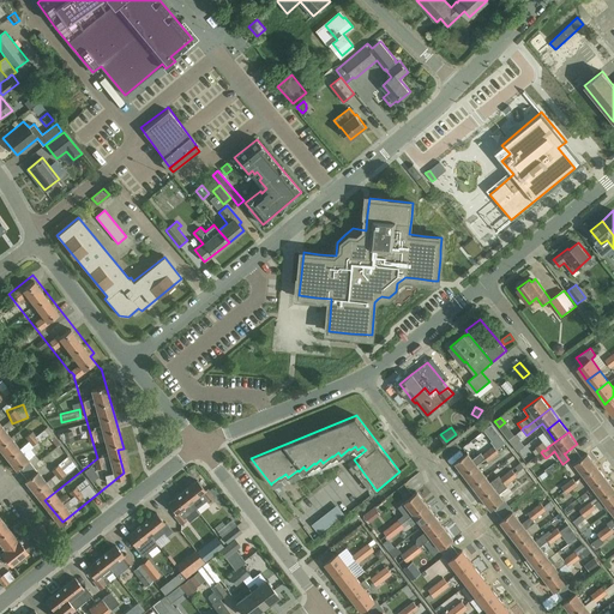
[(509,440),(512,445),(519,439),(521,439),(517,433),(515,435),(509,440)]
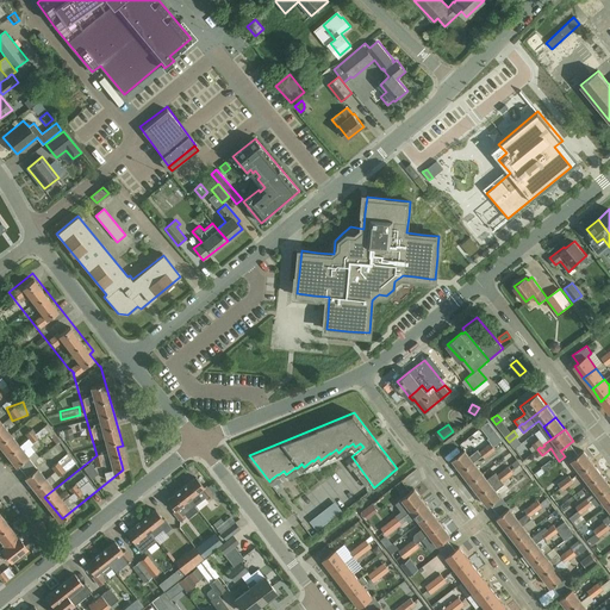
[(478,449),(470,456),(465,449),(453,459),(462,471),(474,461),(483,455),(493,447),(502,440),(498,434),(489,441),(491,443),(479,452),(478,449)]
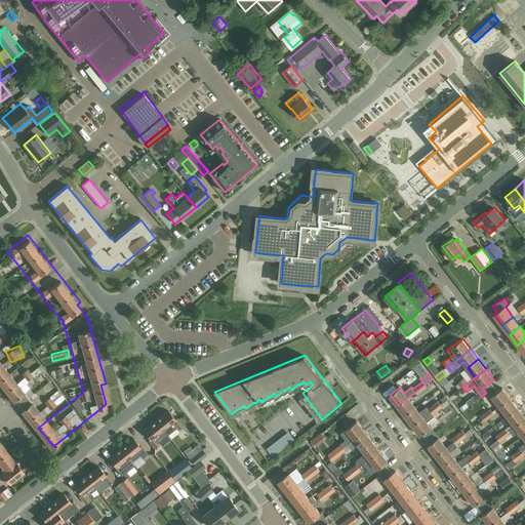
[(498,391),(490,381),(483,388),(482,388),(486,393),(489,398),(492,396),(498,391)]
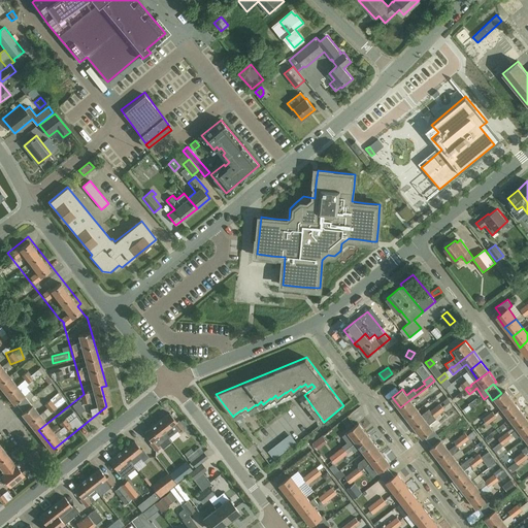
[(427,387),(418,394),(419,396),(428,389),(427,387)]
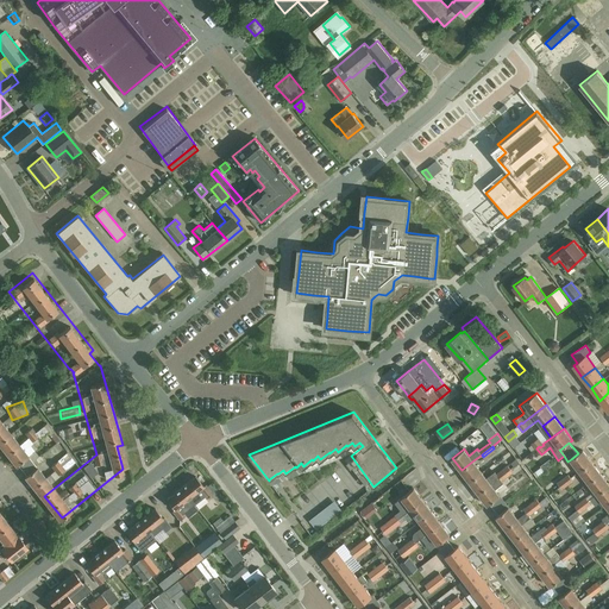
[(583,450),(578,453),(571,459),(579,471),(592,462),(583,450)]
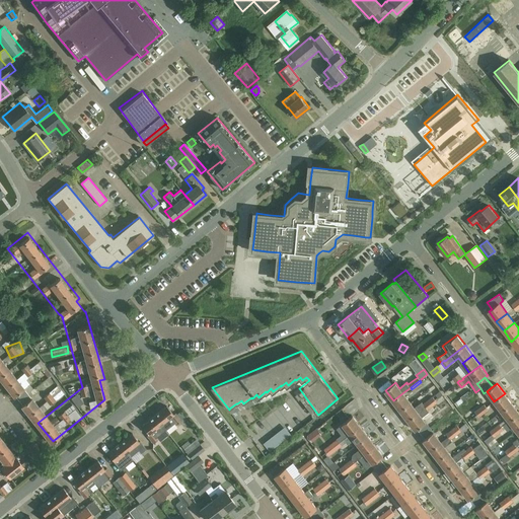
[(447,392),(453,394),(455,388),(449,386),(447,392)]
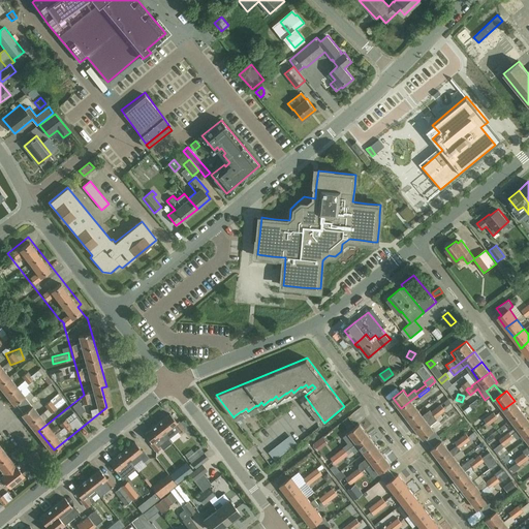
[(423,415),(418,410),(408,417),(415,428),(450,401),(448,399),(441,404),(441,405),(432,412),(430,410),(423,415)]
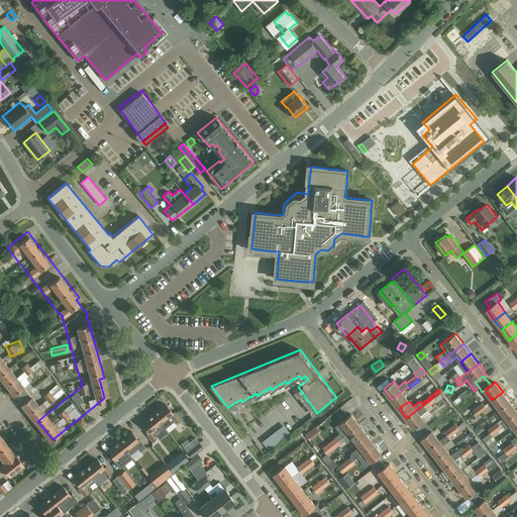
[(409,401),(402,391),(392,399),(399,408),(409,401)]
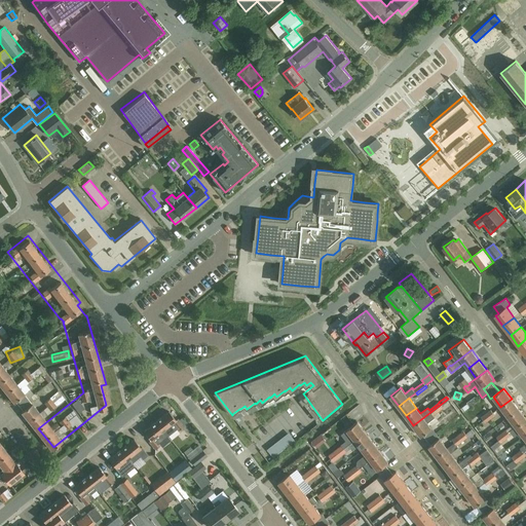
[(451,403),(448,399),(413,425),(421,436),(423,435),(431,428),(427,423),(435,417),(434,415),(443,408),(444,409),(451,403)]
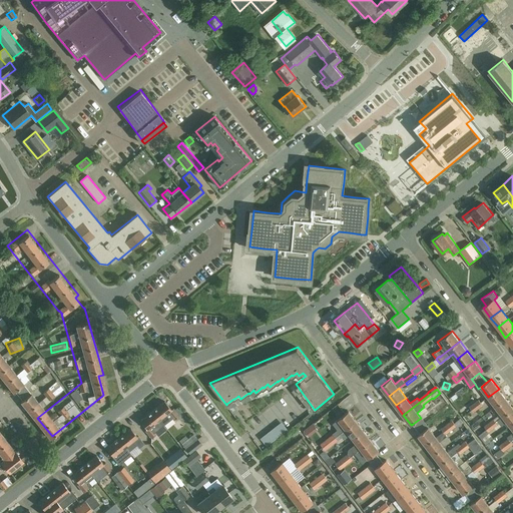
[(499,389),(488,397),(496,406),(506,399),(499,389)]
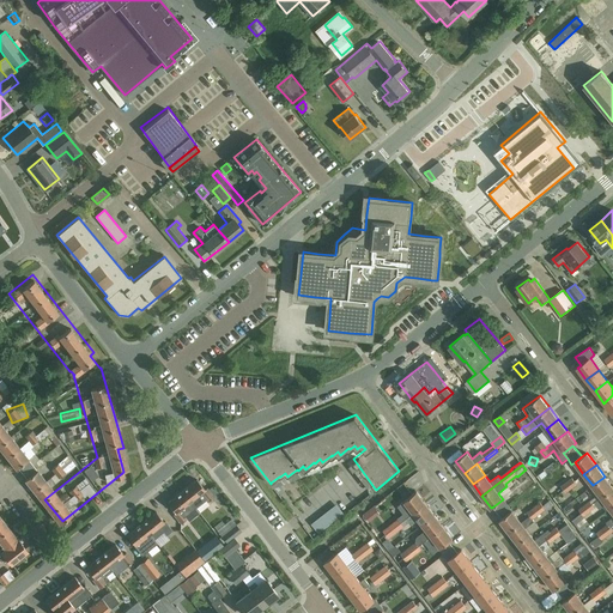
[(612,486),(605,477),(593,485),(599,495),(601,497),(612,487),(612,486)]
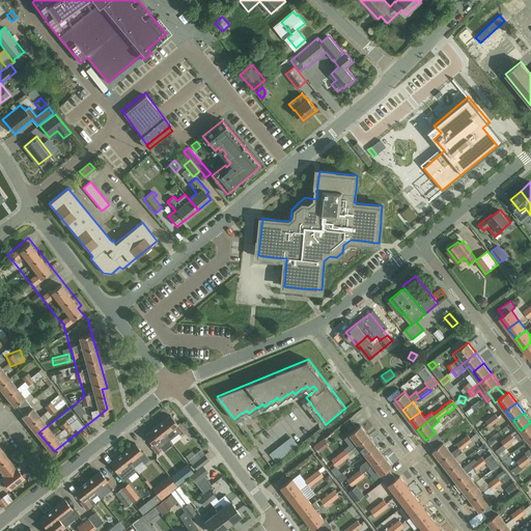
[(486,421),(491,427),(500,420),(496,414),(486,421)]
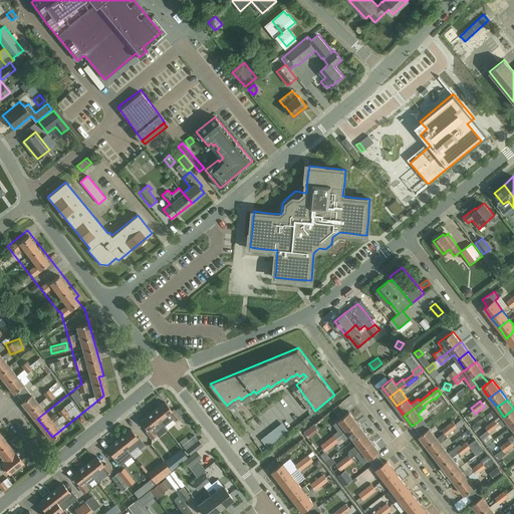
[(165,402),(153,411),(160,420),(168,413),(172,410),(165,402)]
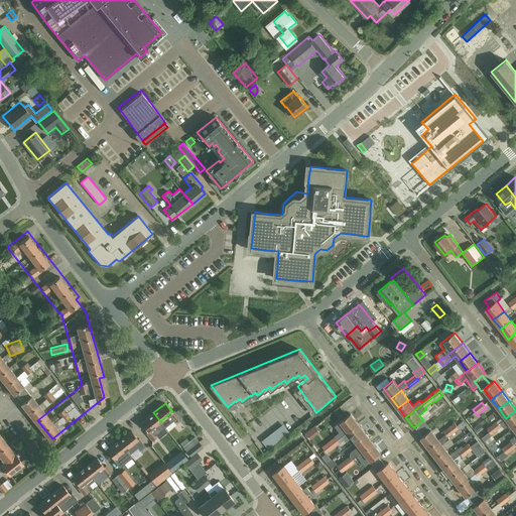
[(515,425),(515,410),(506,418),(500,422),(505,428),(510,424),(513,428),(515,425)]
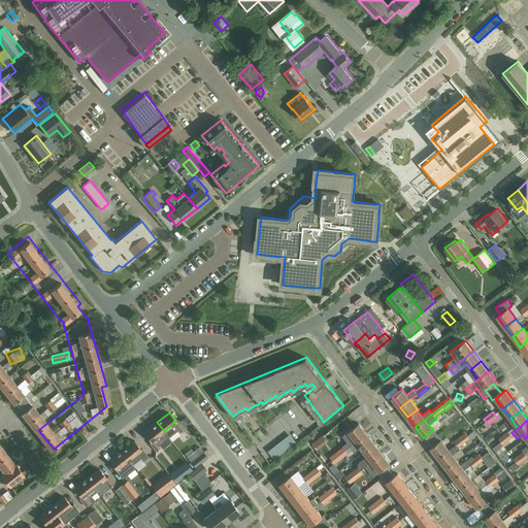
[(164,431),(157,422),(144,432),(152,441),(150,443),(156,451),(161,447),(160,444),(169,438),(164,432),(164,431)]
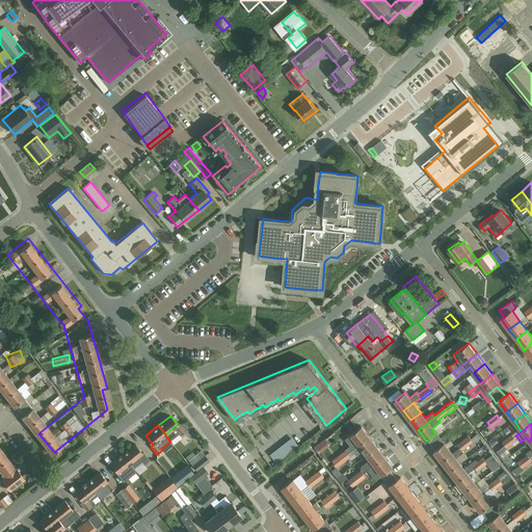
[(360,445),(370,436),(362,426),(351,434),(360,445)]
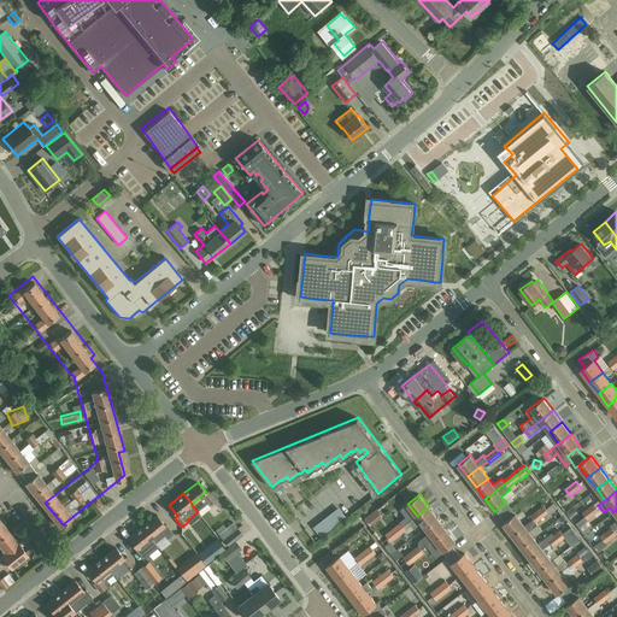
[(515,513),(506,503),(497,510),(505,521),(515,513)]
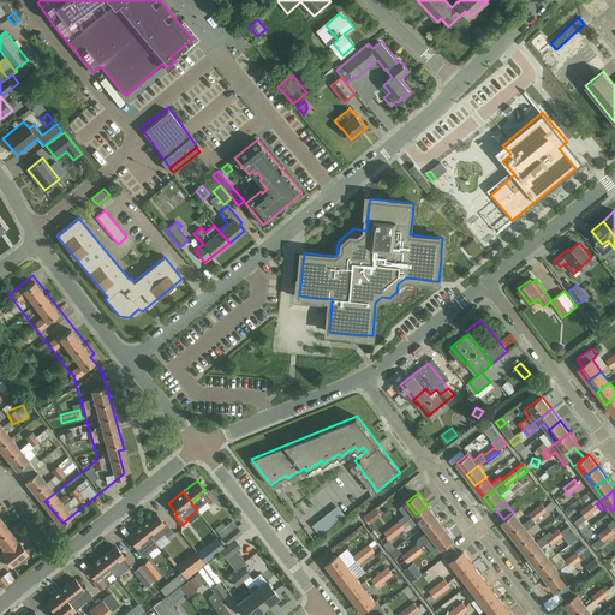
[(523,524),(511,532),(520,544),(531,535),(527,530),(536,523),(535,520),(548,511),(549,512),(555,507),(551,502),(544,507),(531,518),(523,524)]
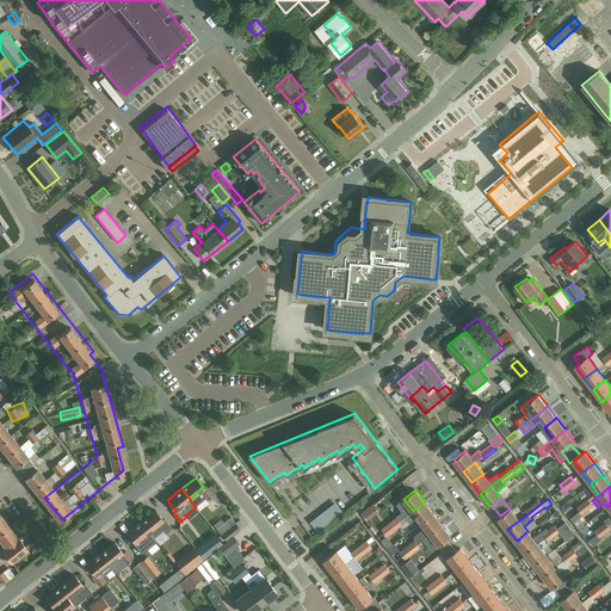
[(576,507),(579,511),(591,503),(588,499),(576,507)]
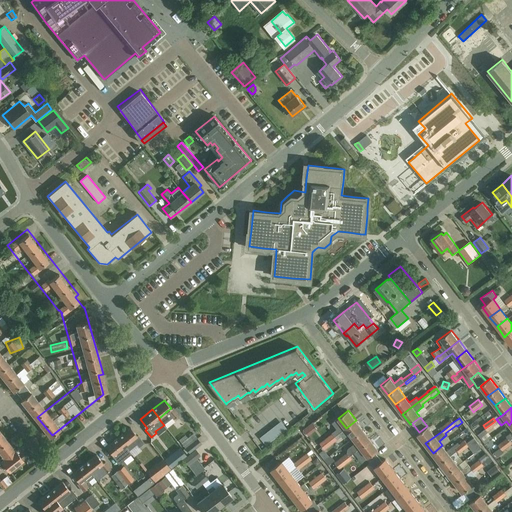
[(473,428),(480,423),(478,419),(470,424),(473,428)]
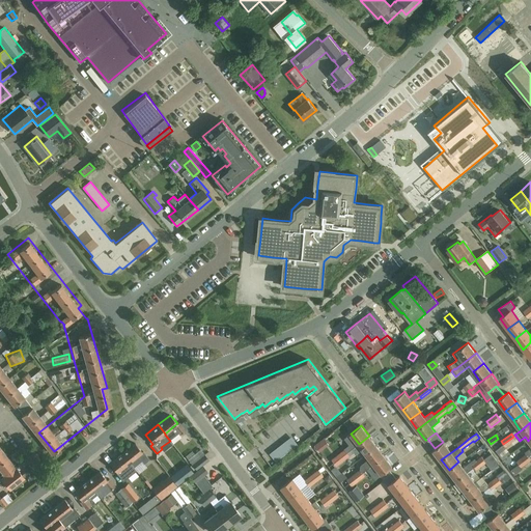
[(290,436),(270,452),(276,459),(297,443),(290,436)]
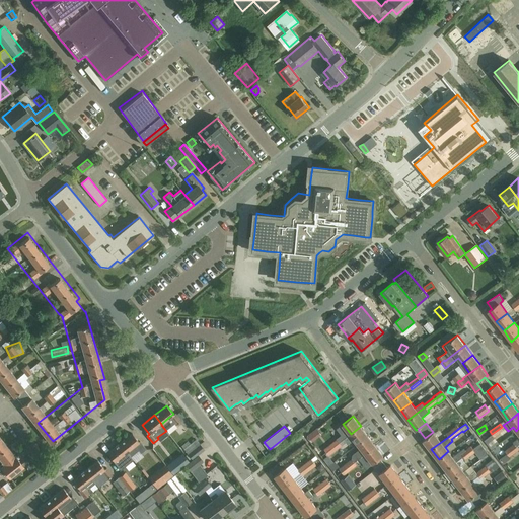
[(361,426),(351,434),(340,442),(338,439),(331,444),(336,450),(346,442),(348,444),(355,439),(358,444),(368,436),(361,426)]
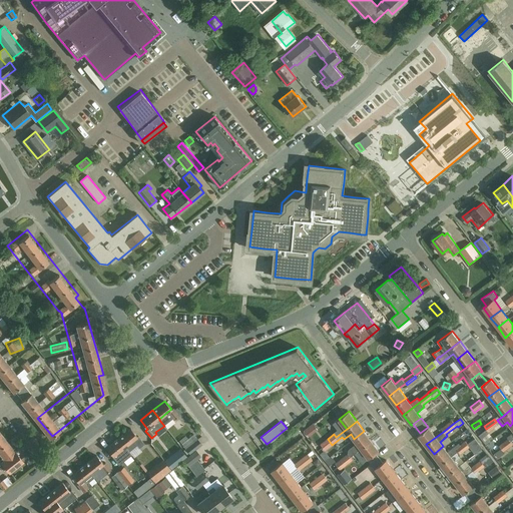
[(443,432),(454,423),(452,421),(441,429),(443,432)]
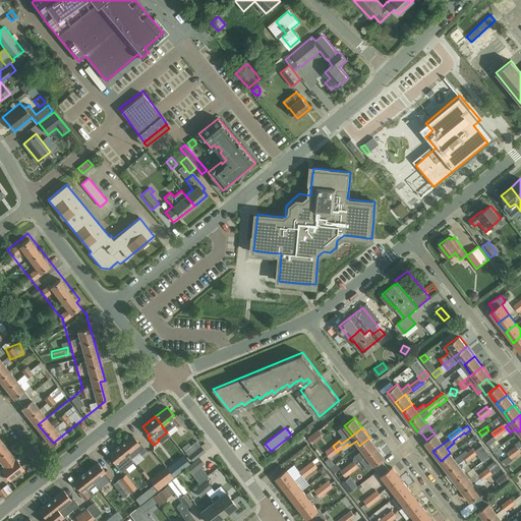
[(494,436),(496,439),(502,435),(506,431),(504,428),(494,436)]
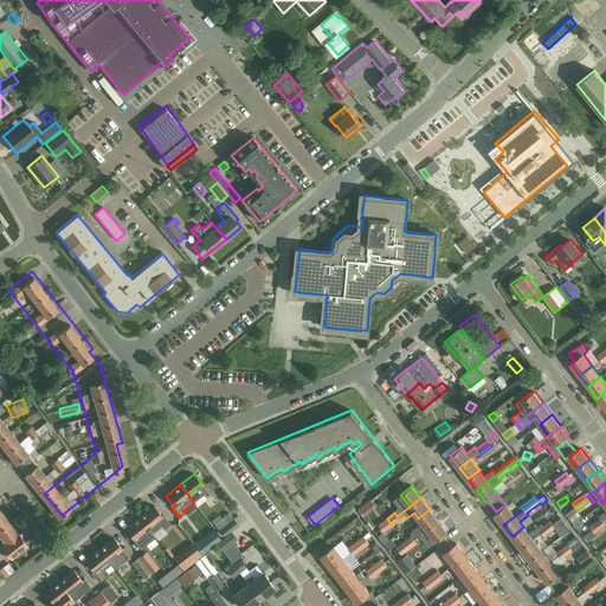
[(605,500),(603,503),(605,507),(605,510),(599,516),(601,519),(590,527),(592,529),(604,521),(605,520),(605,519),(605,500)]
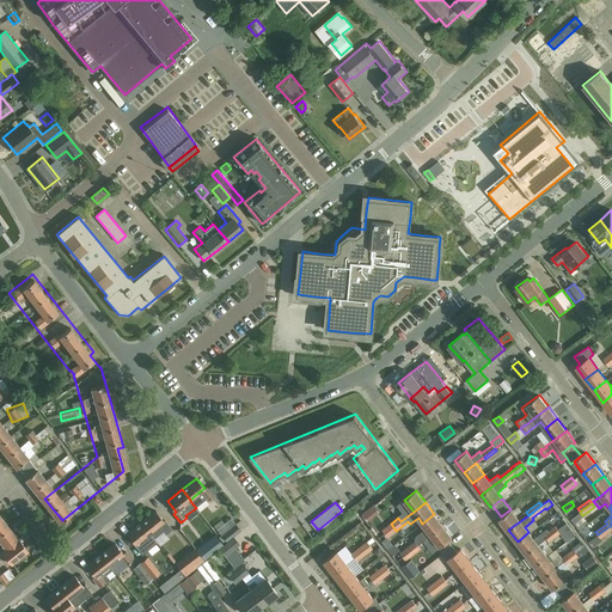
[(510,509),(501,516),(500,519),(508,530),(520,521),(510,509)]
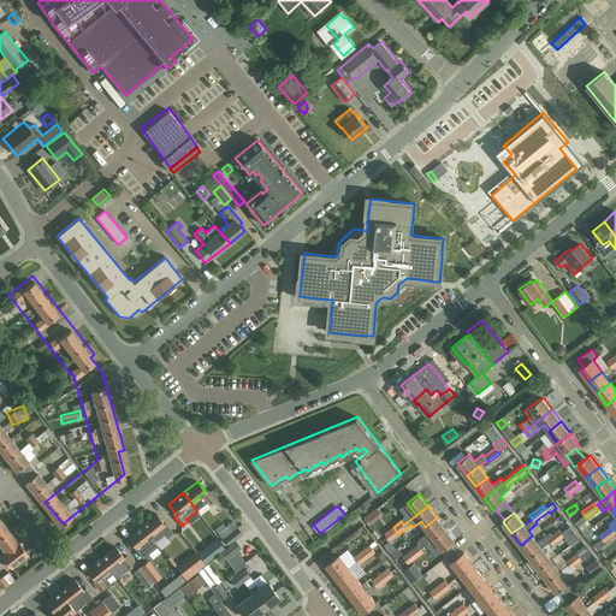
[(158,514),(142,526),(155,542),(163,537),(165,535),(167,538),(173,533),(166,523),(165,523),(158,514)]
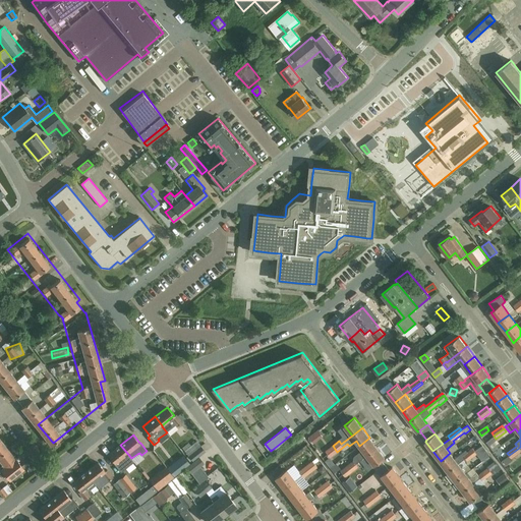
[(488,445),(496,439),(494,436),(485,442),(488,445)]
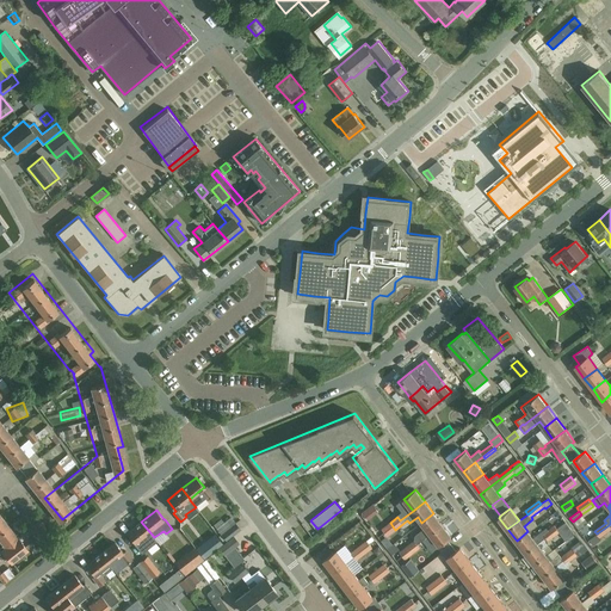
[(366,517),(372,524),(378,519),(372,512),(366,517)]
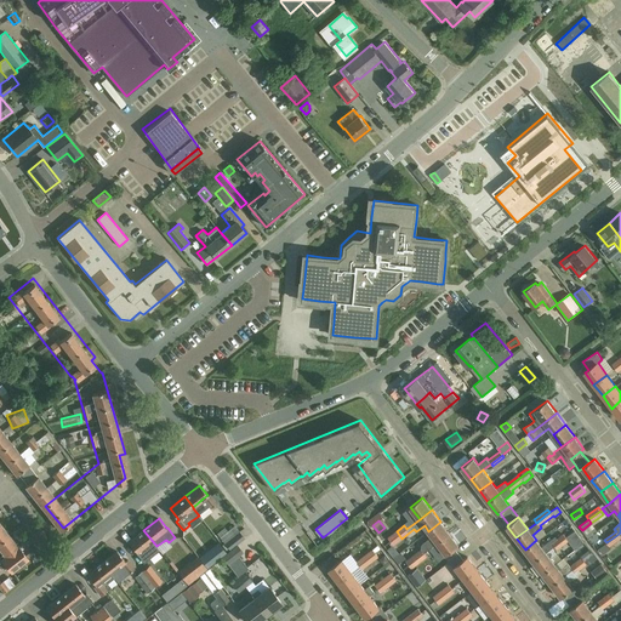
[(449,533),(440,522),(428,531),(437,541),(449,533)]
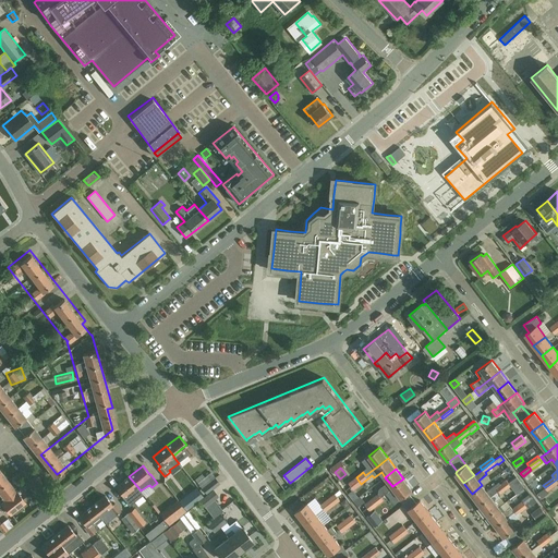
[(213,489),(220,484),(211,472),(197,483),(207,495),(213,489)]
